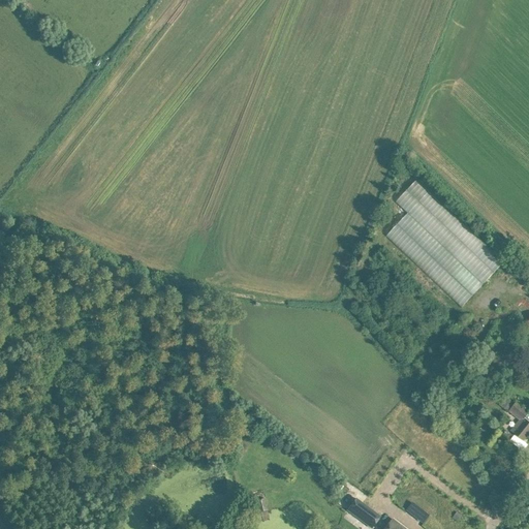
[(386,237),(463,307),(505,261),(417,179),(396,201),(408,213),(386,237)]
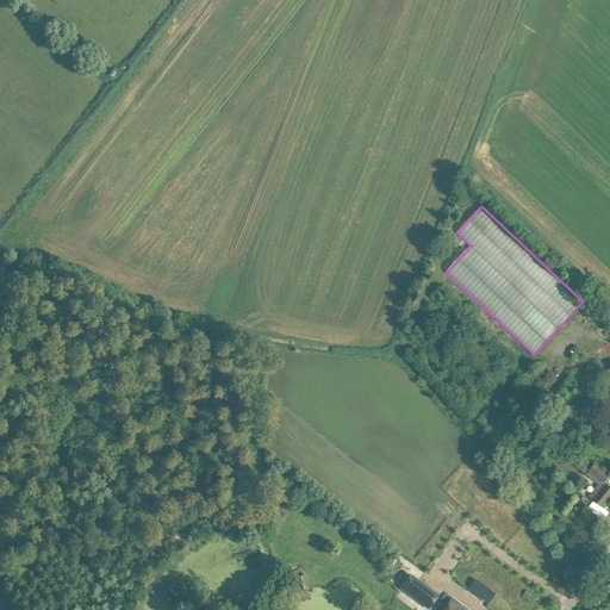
[(590,471),(603,483),(609,475),(595,465),(590,471)]
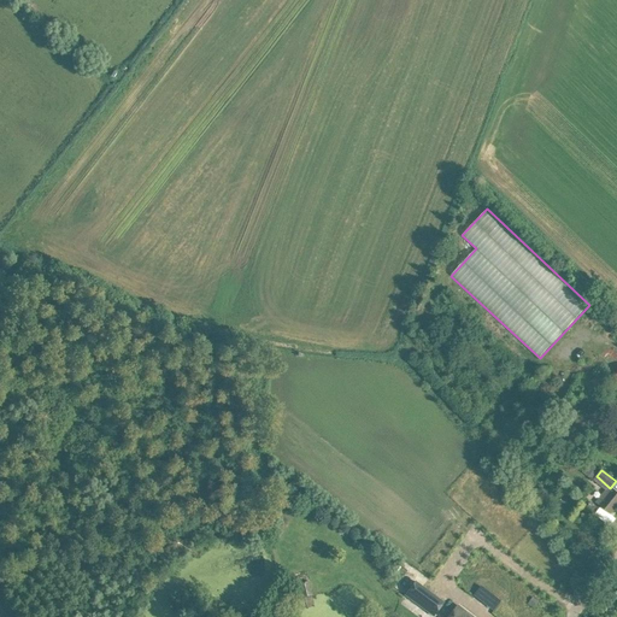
[(600,505),(611,513),(616,506),(616,492),(612,489),(600,505)]
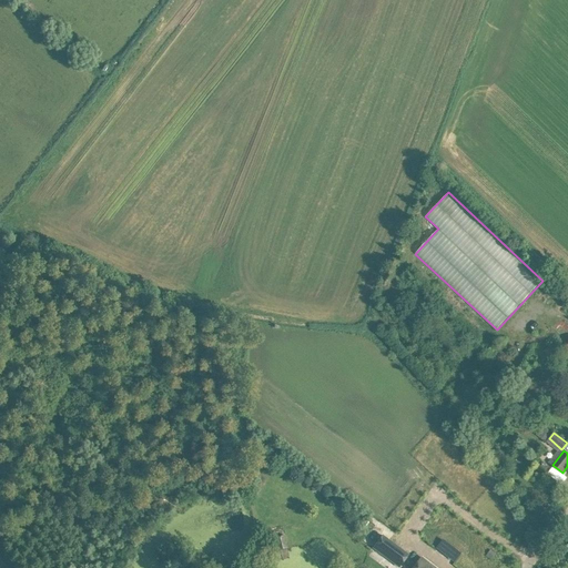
[(383,534),(372,547),(398,567),(408,554),(383,534)]
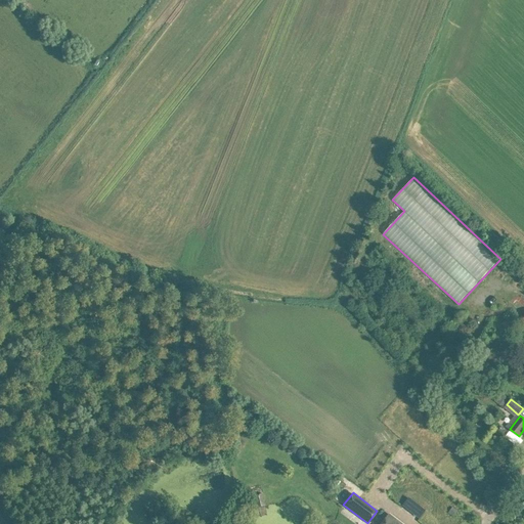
[(400,523),(388,514),(379,523),(400,523)]
